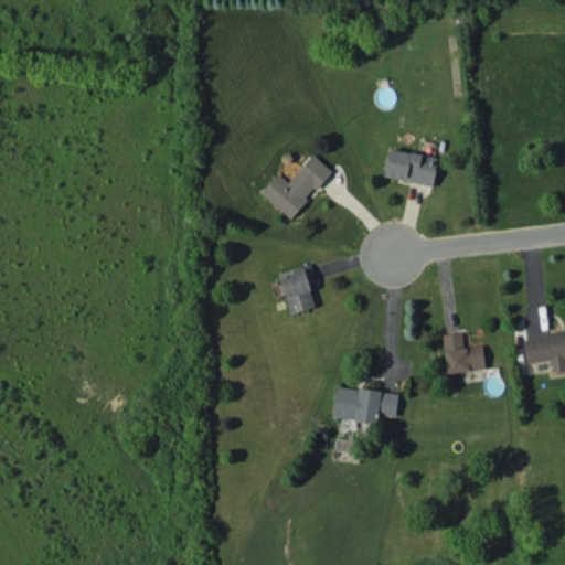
[(438,158),(390,147),(384,176),(433,185),(438,158)]
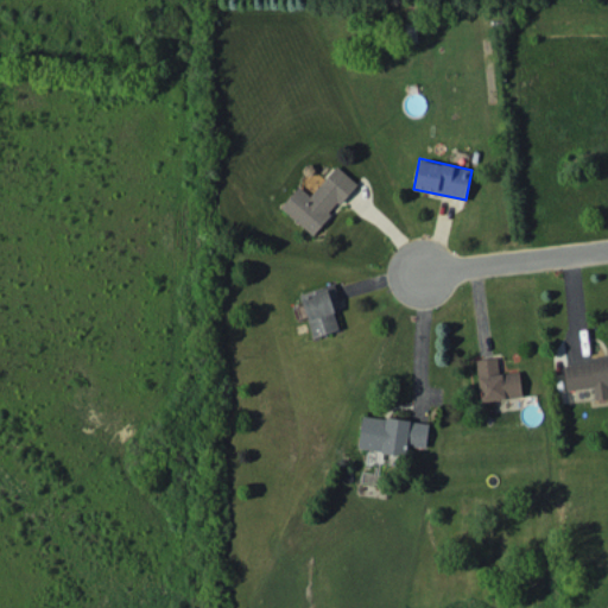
[(314,234),(356,182),(336,165),(311,195),(299,185),(280,208),(314,234)]
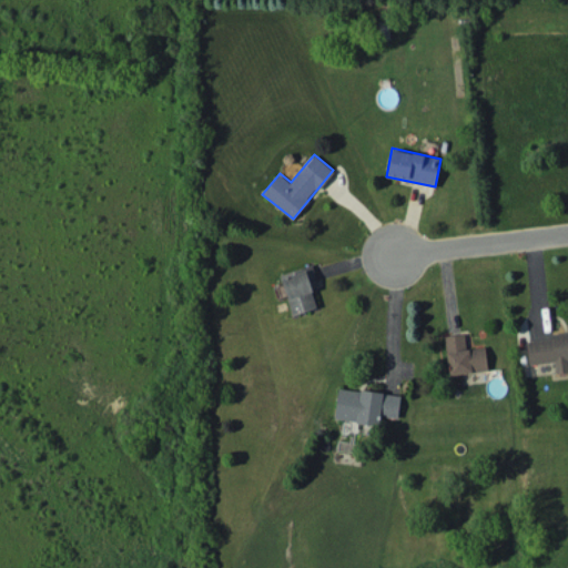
[(294,315),(318,307),(311,285),(317,283),(312,264),(280,274),(294,315)]
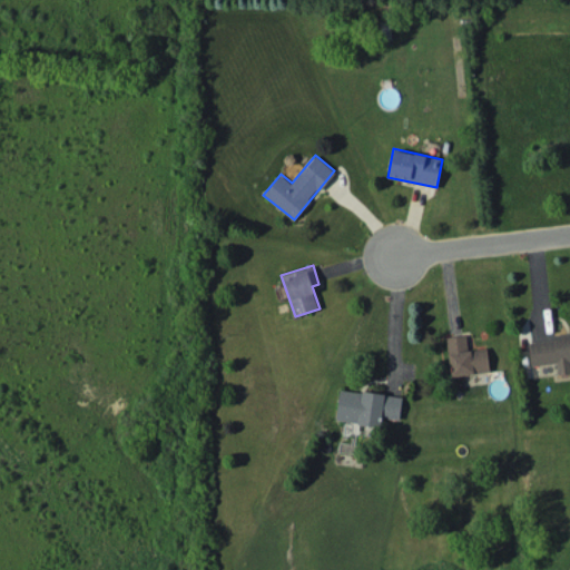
[(531,365),(558,363),(558,374),(569,372),(569,362),(569,360),(569,359),(569,332),(553,334),(553,340),(529,342),(531,365)]
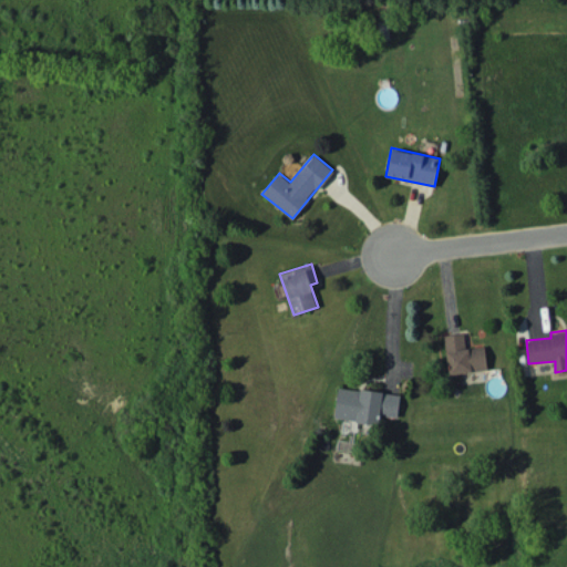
[(487,370),(485,346),(465,348),(464,333),(444,334),(449,373),(487,370)]
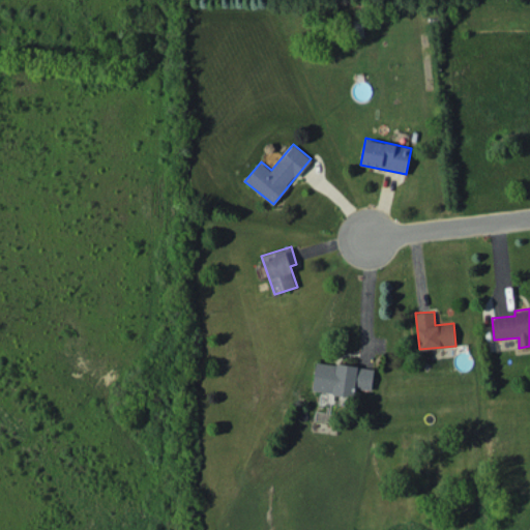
[(313,391),(352,395),(353,387),(372,389),(374,369),(316,361),(313,391)]
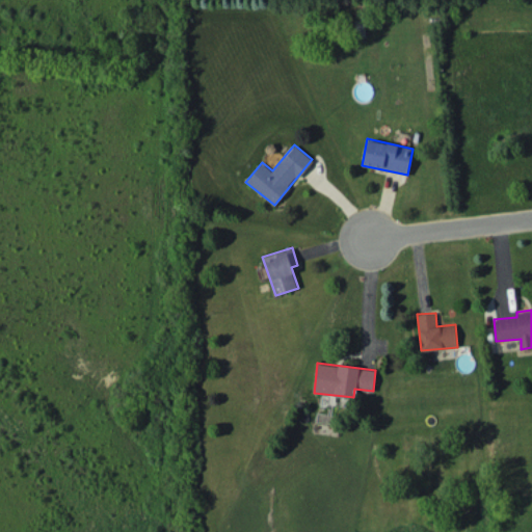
All buildings are outlined.
